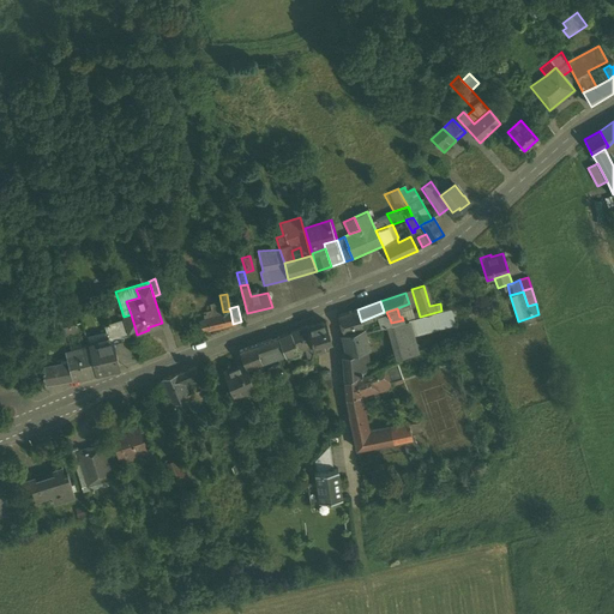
[(420,317),(408,320),(411,331),(420,330),(421,332),(453,323),(449,308),(441,311),(420,317)]
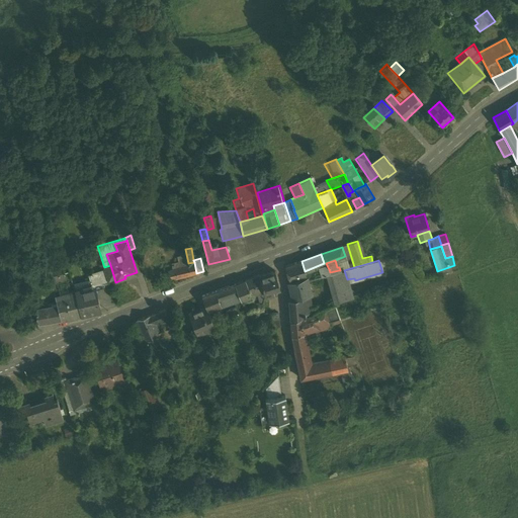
[(301,261),(285,266),(289,281),(306,275),(305,271),(301,261)]
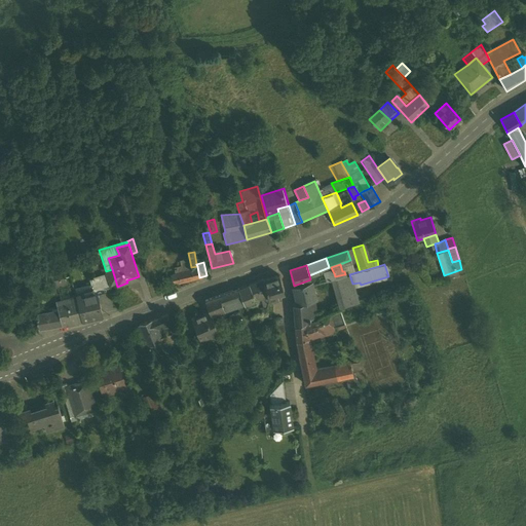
[(191,267),(171,272),(174,287),(200,280),(199,277),(197,266),(191,267)]
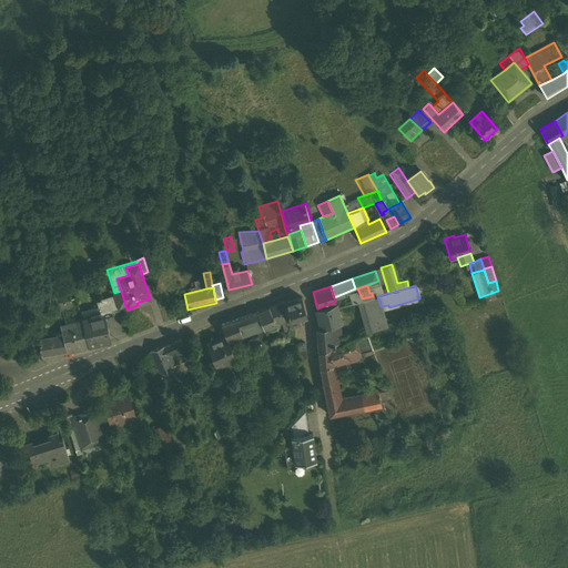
[(121,291),(114,293),(115,295),(119,307),(125,305),(121,291)]
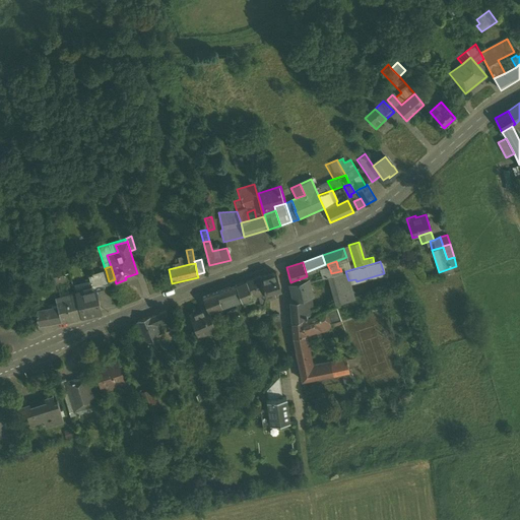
[(106,270),(88,276),(92,288),(95,290),(105,287),(105,285),(110,284),(109,281),(106,270)]
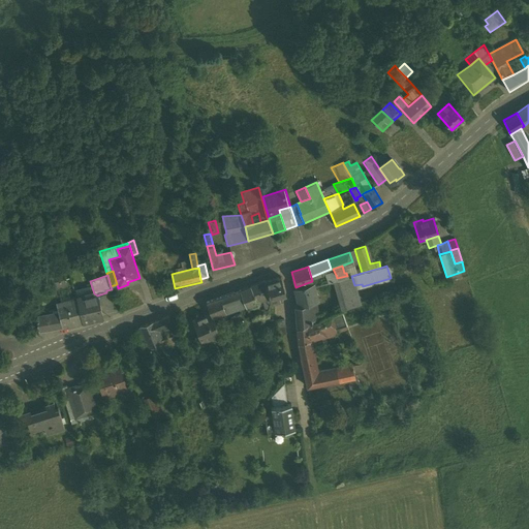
[(351,276),(337,279),(343,299),(345,308),(360,304),(358,297),(354,285),(351,276)]
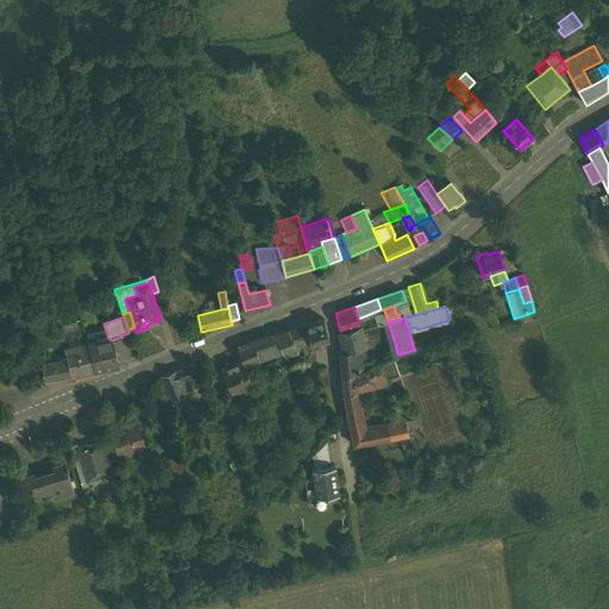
[(322,319),(305,326),(309,340),(313,349),(325,344),(324,340),(328,338),(328,336),(322,319)]
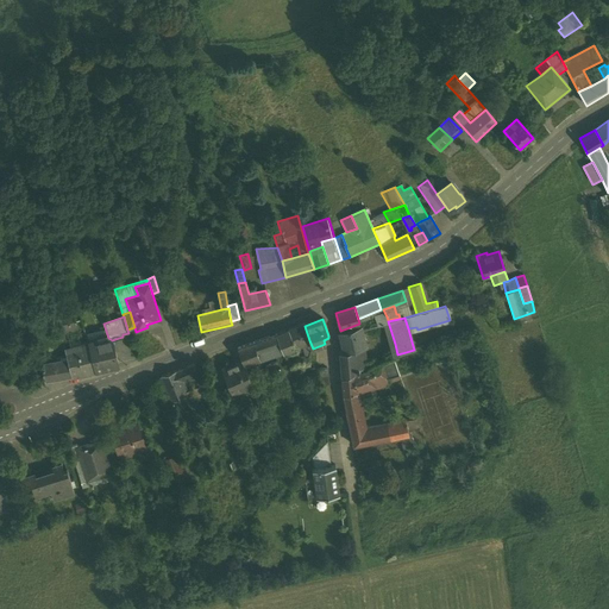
[(305,324),(288,330),(294,345),(309,340),(305,326),(305,324)]
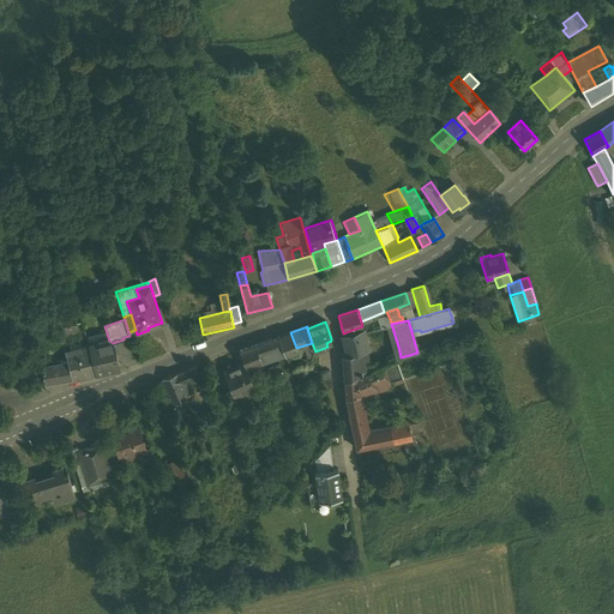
[(363,329),(343,335),(343,333),(342,335),(347,355),(347,356),(355,354),(369,349),(363,329)]
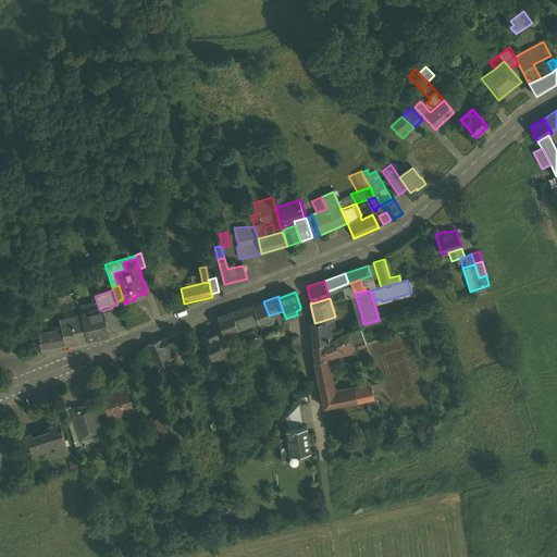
[(263,301),(252,306),(256,314),(258,321),(259,323),(270,319),(269,316),(263,301)]
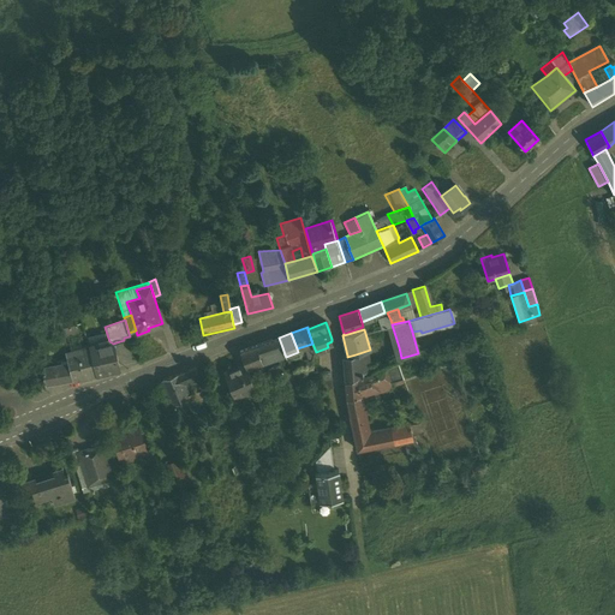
[(279,338),(272,341),(275,350),(282,347),(279,338)]
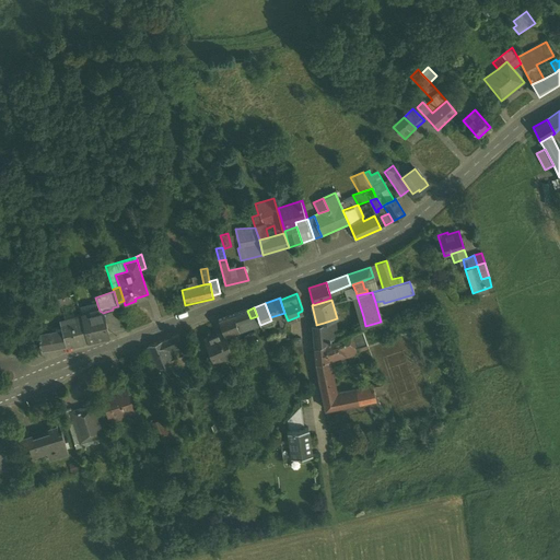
[(396,308),(378,314),(381,322),(399,316),(396,308)]
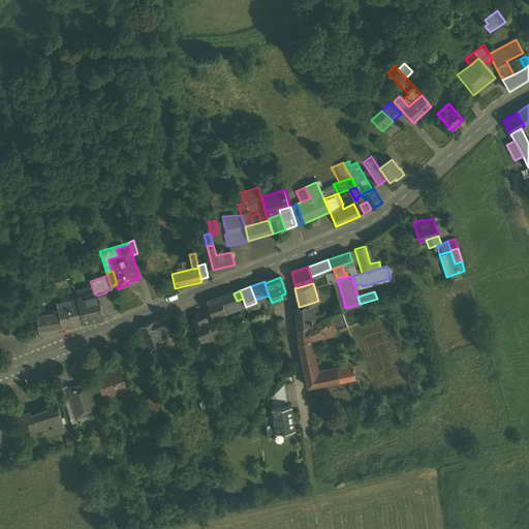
[(94,293),(76,299),(82,321),(83,321),(91,319),(91,320),(96,319),(95,318),(102,316),(97,296),(94,293)]
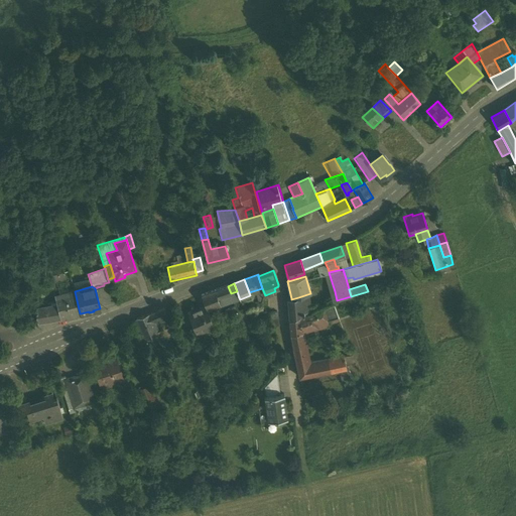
[(228,286),(202,295),(205,304),(207,309),(220,304),(218,298),(231,293),(228,286)]
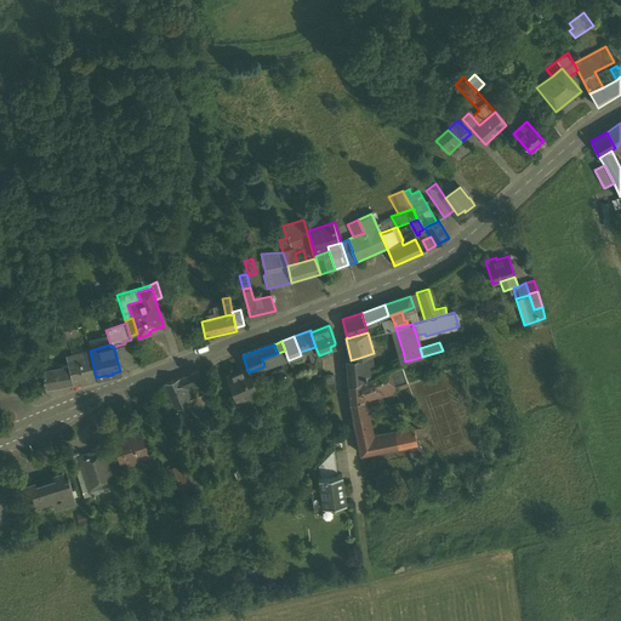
[(301,355),(302,362),(307,360),(307,363),(308,368),(314,364),(319,355),(315,347),(300,352),(301,355)]
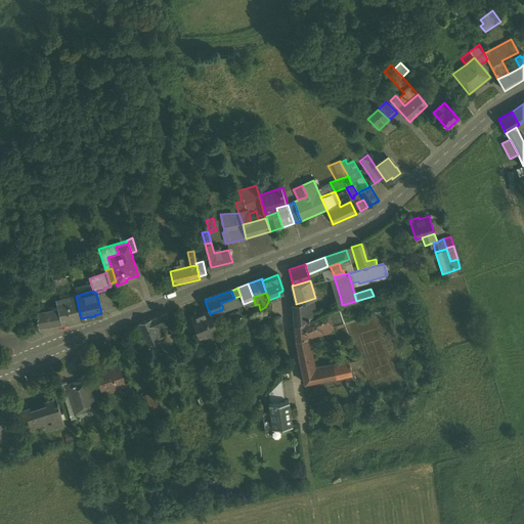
[(76,296),(55,301),(59,316),(61,323),(81,318),(76,296)]
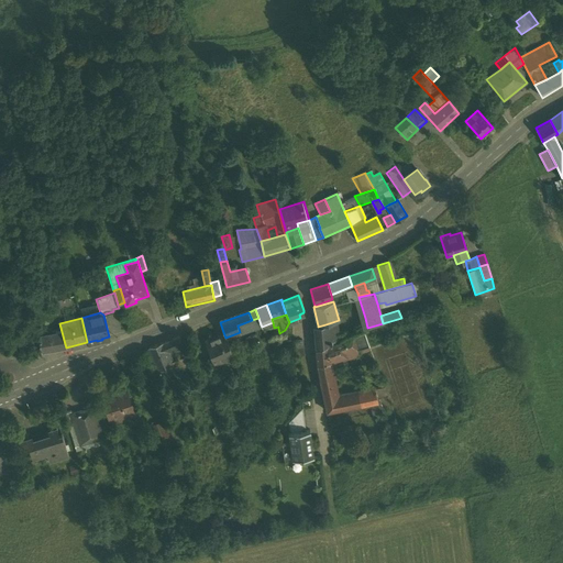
[(240,332),(261,324),(258,318),(252,320),(238,326),(240,332)]
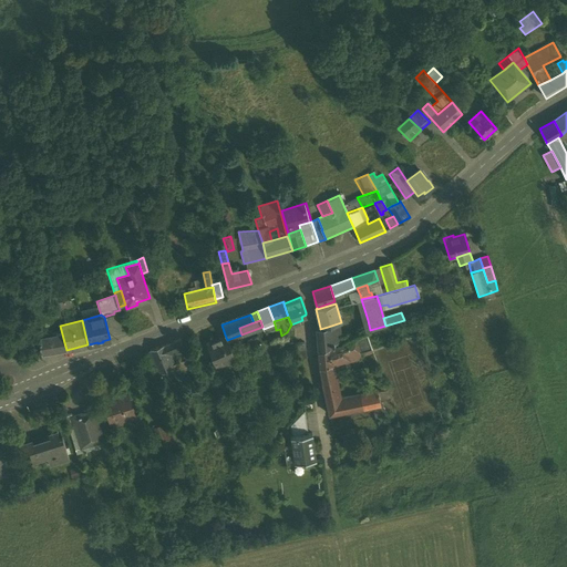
[(368,320),(329,334),(331,348),(339,346),(350,339),(370,330),(368,320)]
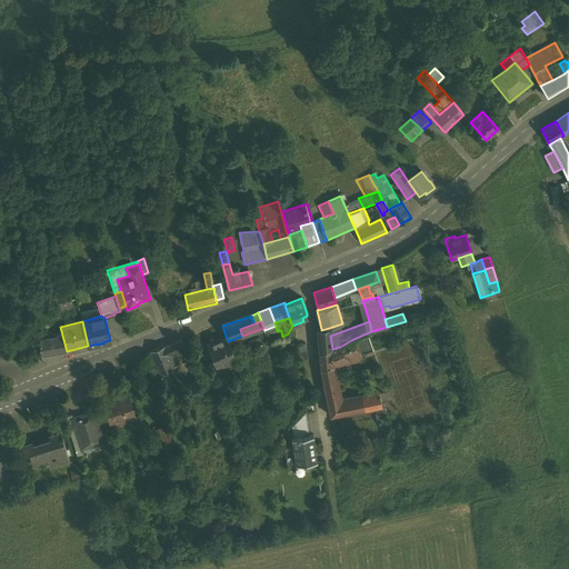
[(329,328),(321,330),(321,329),(317,330),(319,353),(332,349),(330,336),(329,328)]
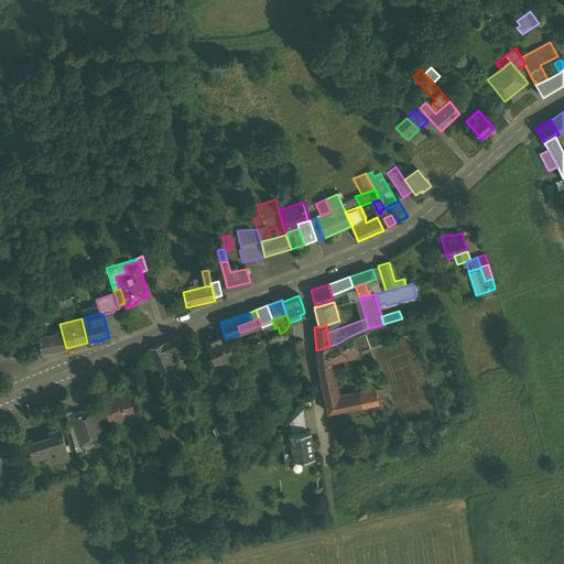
[(280,334),(277,335),(280,347),(288,343),(285,331),(280,334)]
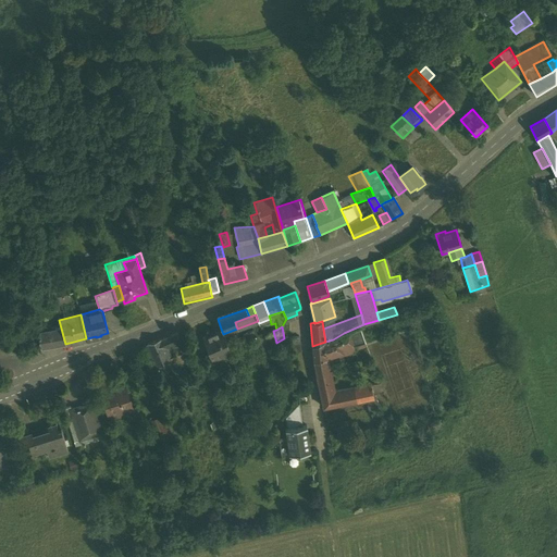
[(46,330),(39,331),(40,337),(39,337),(41,348),(61,345),(65,344),(63,336),(60,337),(59,327),(46,330)]
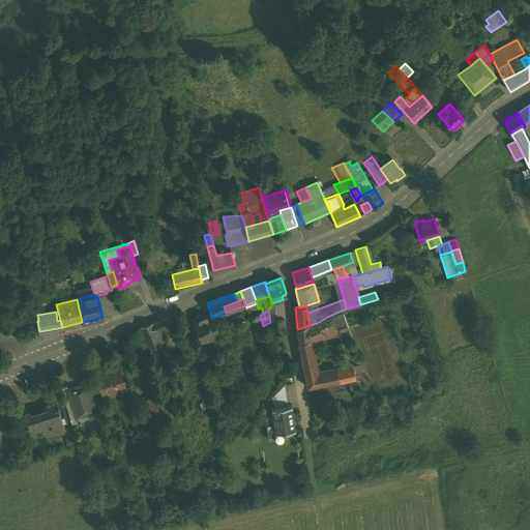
[(348,329),(342,312),(331,316),(336,329),(339,328),(340,331),(348,329)]
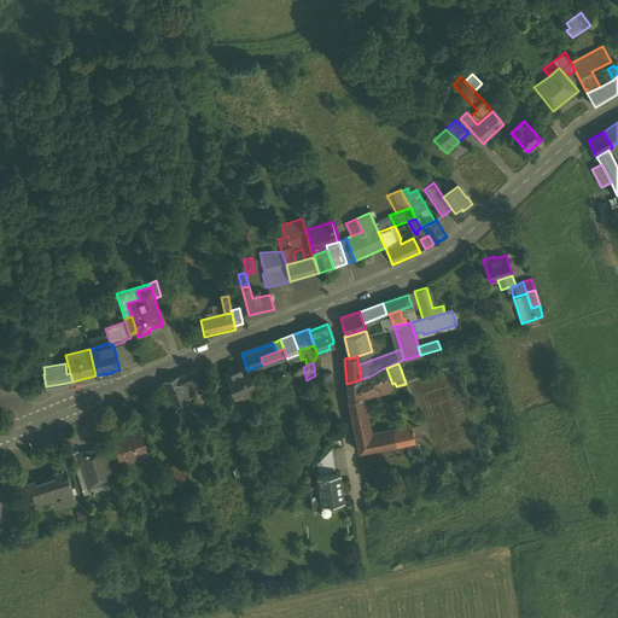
[(255,391),(248,371),(245,365),(223,373),(234,400),(255,391)]
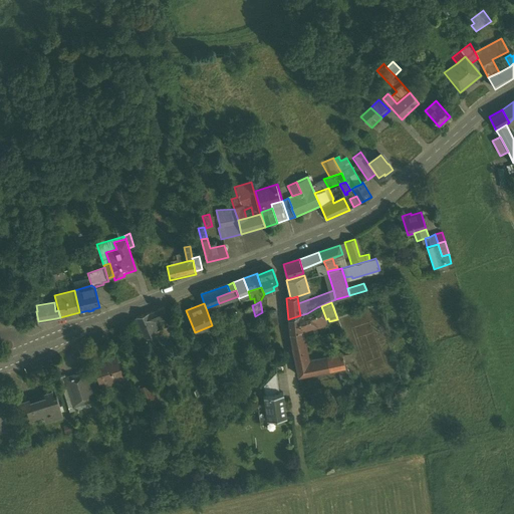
[(235,304),(224,309),(226,314),(237,309),(235,304)]
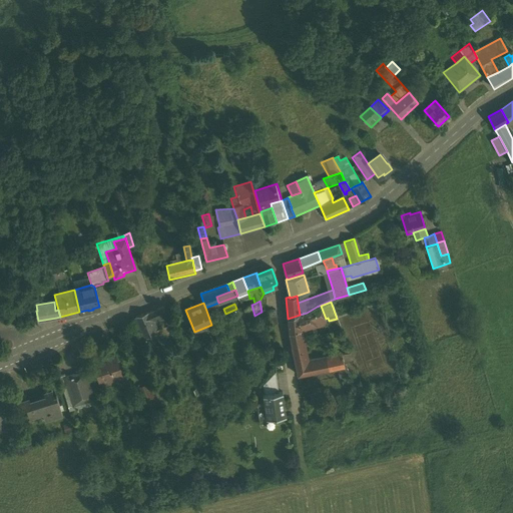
[(251,305),(243,308),(247,318),(254,316),(251,305)]
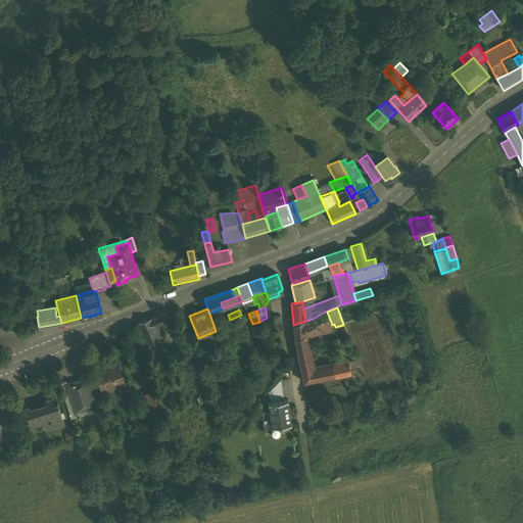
[(327,312),(323,313),(313,319),(317,332),(321,331),(323,332),(333,329),(332,325),(327,312)]
